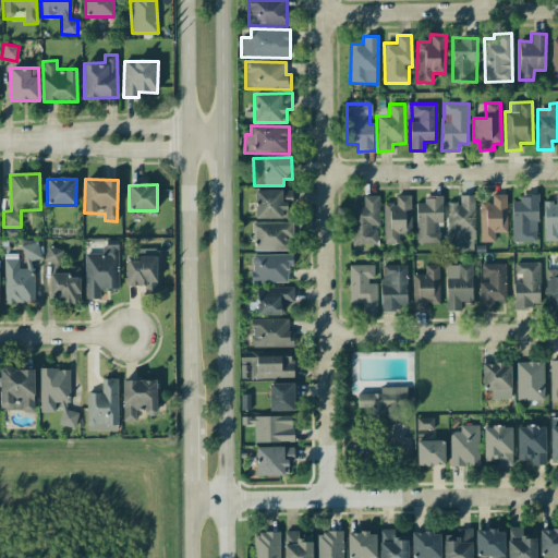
[(255,218),(291,218),(291,190),(255,190),(255,218)]
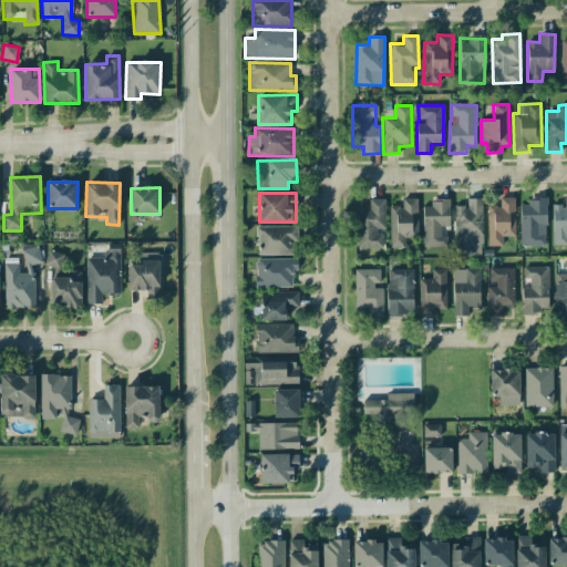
[(515,236),(514,197),(500,198),(500,205),(487,206),(487,246),(502,246),(502,236),(515,236)]
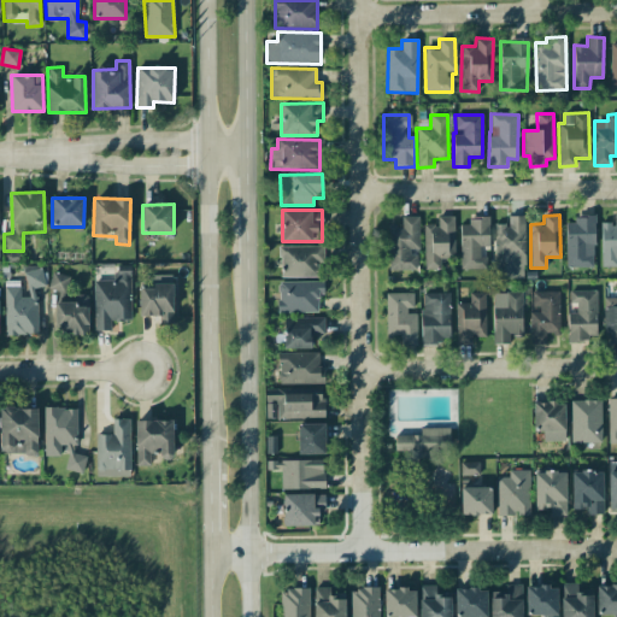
[(600,223),(601,266),(616,266),(616,215),(615,215),(615,223),(600,223)]
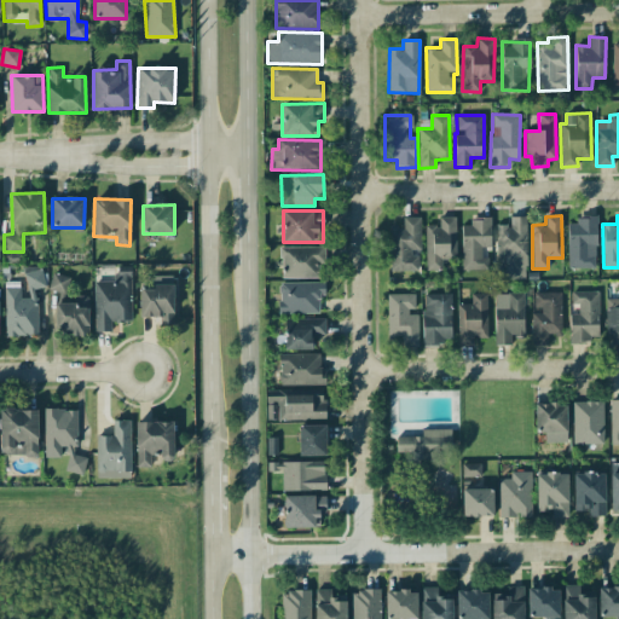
[(389,271),(418,271),(418,253),(420,253),(420,217),(403,218),(403,226),(389,226),(389,271)]
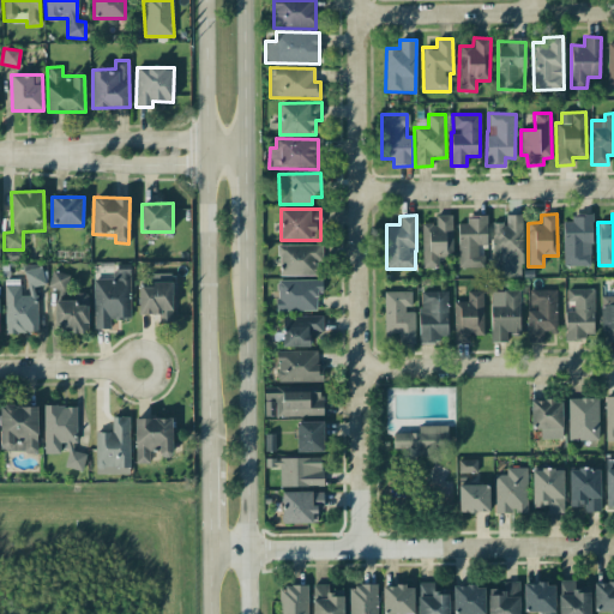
[(422,268),(440,268),(439,253),(452,253),(451,215),(435,215),(435,223),(421,223),(422,268)]
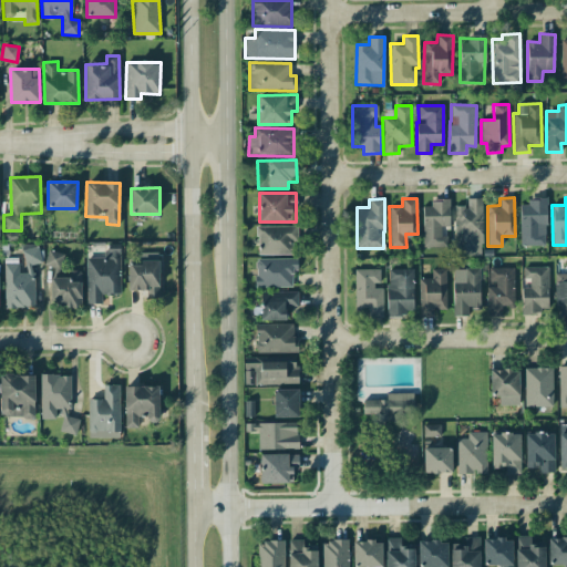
[(482,198),(467,198),(467,206),(454,206),(456,257),(483,256),(482,198)]
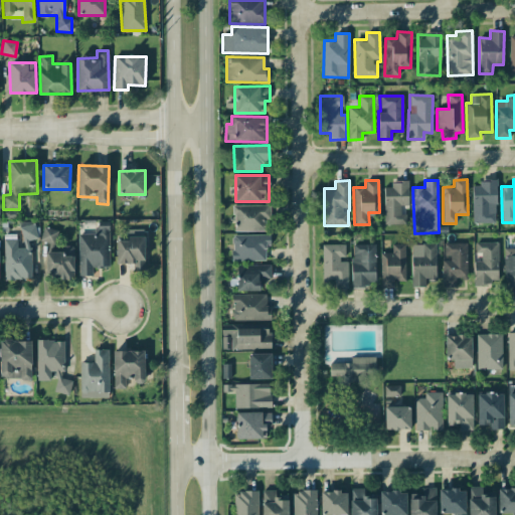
[(496,222),(496,182),(473,182),(472,222),(496,222)]
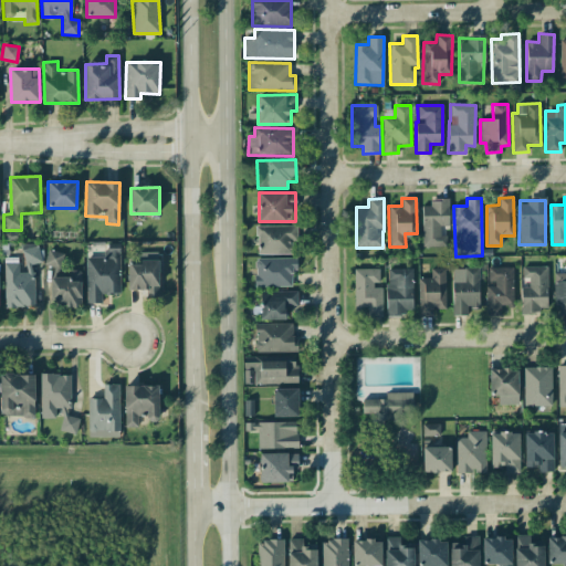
[(421,201),(422,247),(444,247),(444,227),(449,227),(448,201),(421,201)]
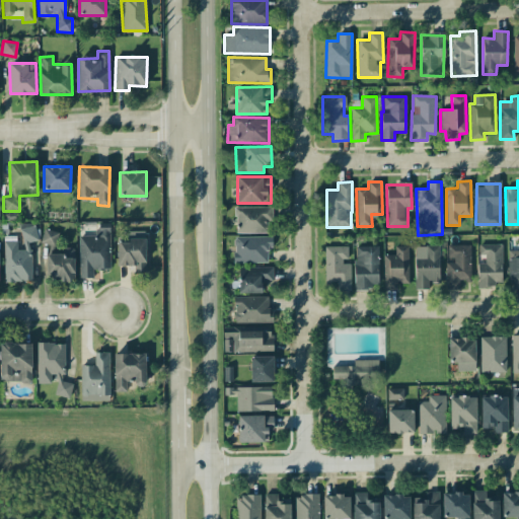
[(272,207),(235,207),(235,232),(272,233),(272,207)]
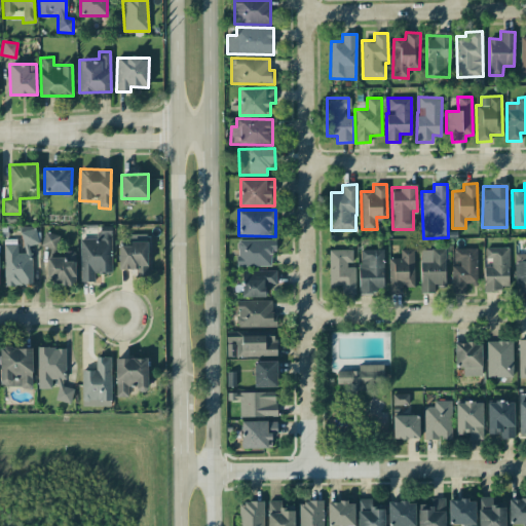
[(95,282),(95,273),(111,273),(111,230),(97,230),(97,238),(80,238),(80,282),(95,282)]
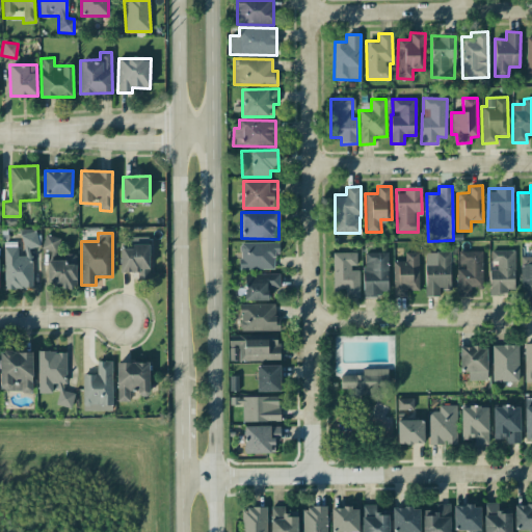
[(50,259),(57,260),(61,238),(45,235),(42,249),(51,251),(50,259)]
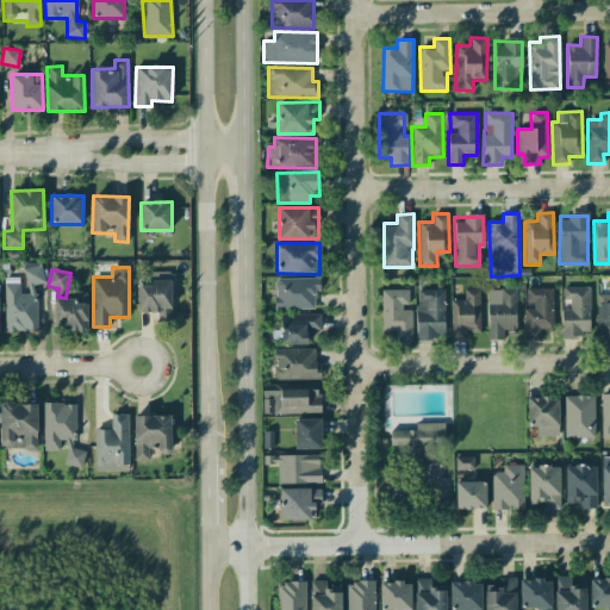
[(5,331),(37,330),(36,293),(19,293),(19,278),(5,278),(5,331)]
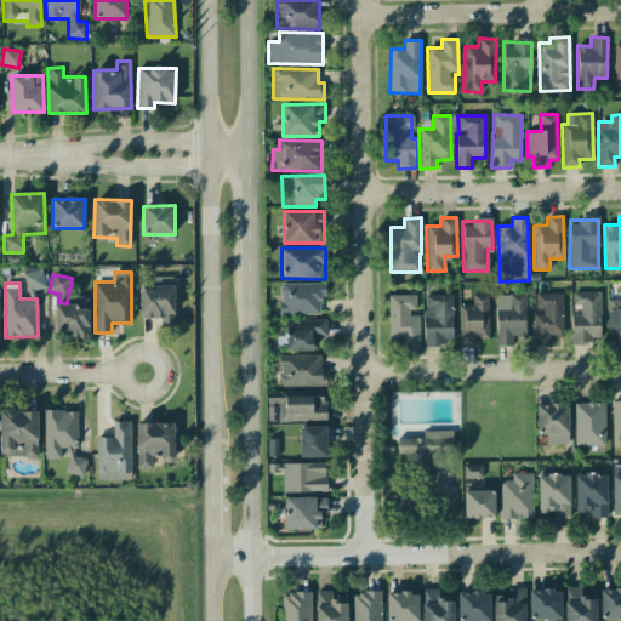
[(320,314),(320,297),(325,297),(326,284),(280,283),(280,314),(320,314)]
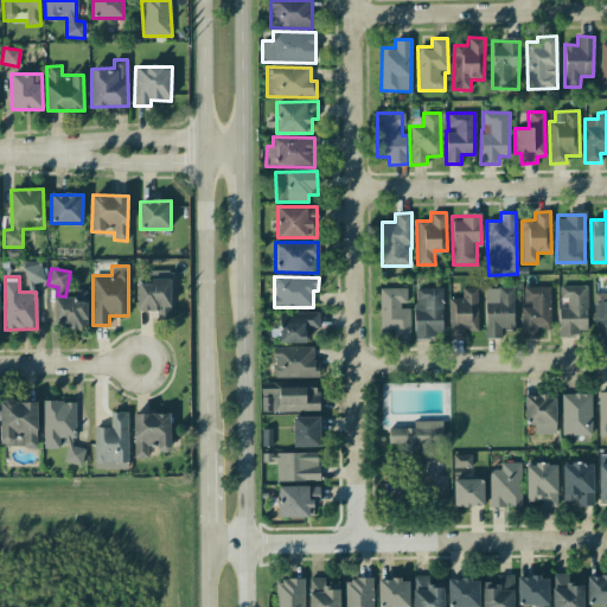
[(136,311),(157,311),(157,318),(170,319),(171,279),(152,279),(152,283),(136,283),(136,311)]
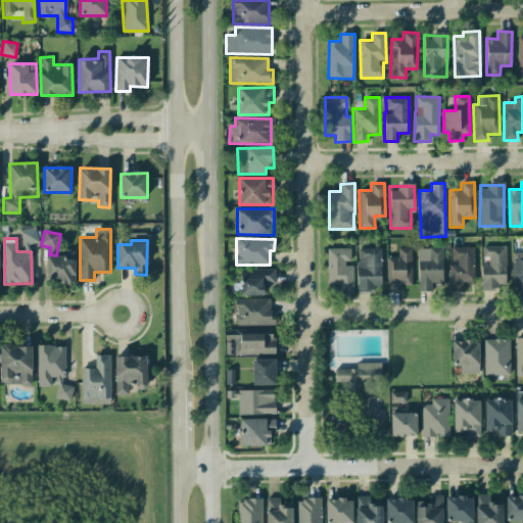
[(506,246),(482,246),(482,256),(488,256),(488,265),(481,265),(481,290),(496,290),(496,285),(505,285),(506,246)]
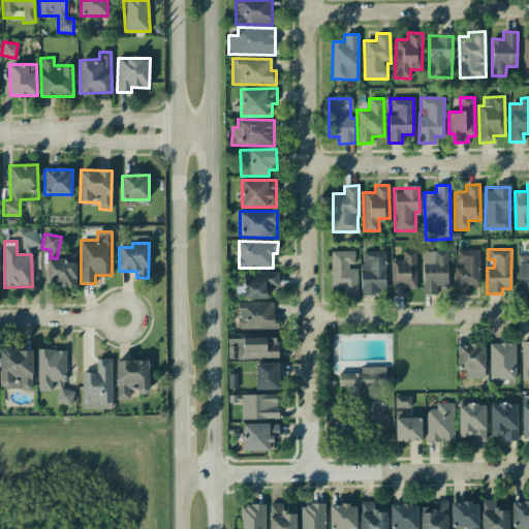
[(454,266),(455,296),(468,294),(468,286),(480,286),(479,250),(456,250),(457,266),(454,266)]
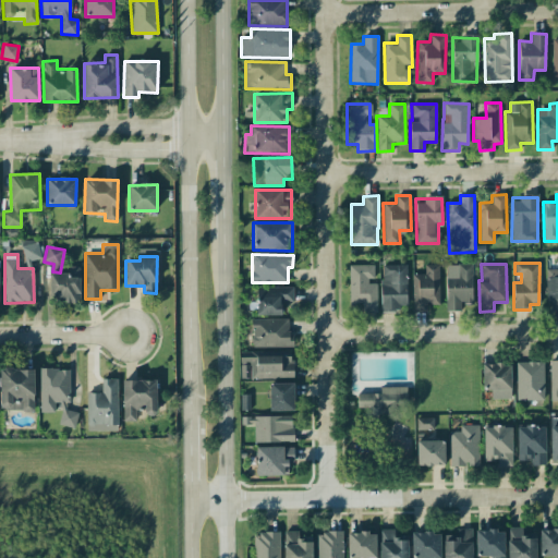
[(376,313),(376,281),(374,281),(373,265),(349,265),(349,303),(362,303),(362,313),(376,313)]
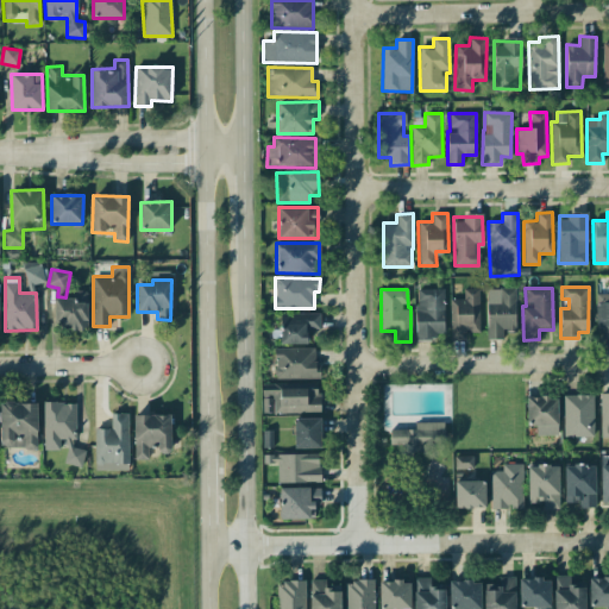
[(416,341),(435,341),(435,333),(445,332),(444,289),(415,289),(416,341)]
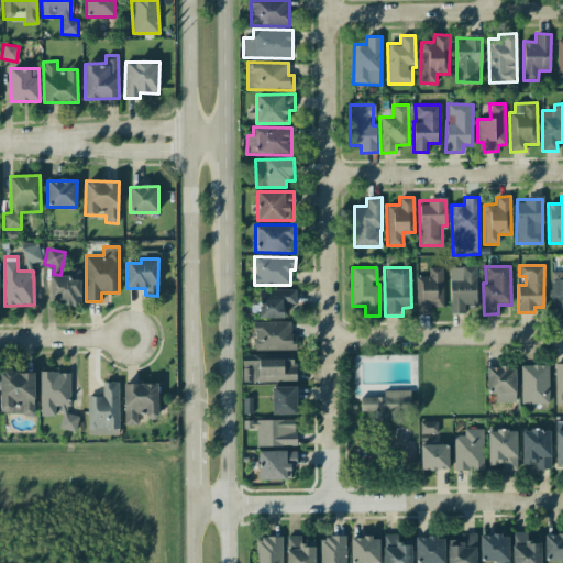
[(442,267),(428,267),(428,276),(416,276),(416,315),(431,315),(431,307),(443,307),(442,267)]
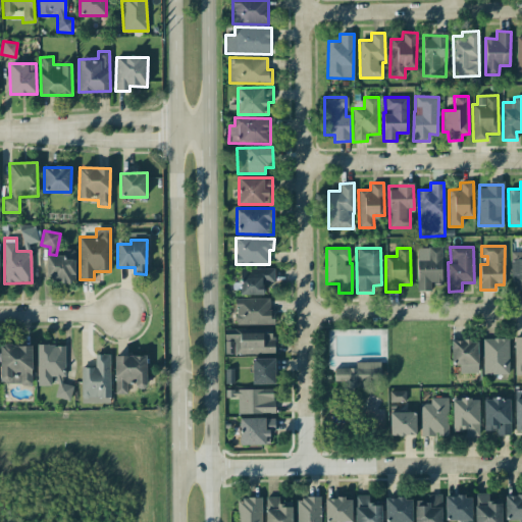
[(47,281),(75,281),(74,249),(63,250),(63,256),(47,256),(47,281)]
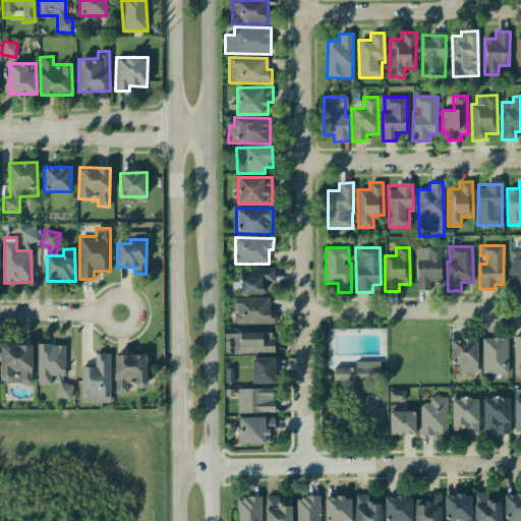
[(416,291),(431,291),(431,284),(442,284),(441,248),(416,248),(416,291)]
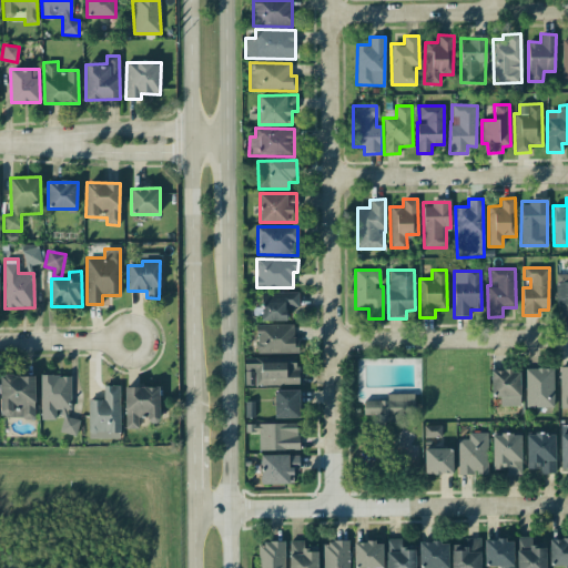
[(567,274),(556,274),(556,305),(561,305),(561,315),(567,314),(567,274)]
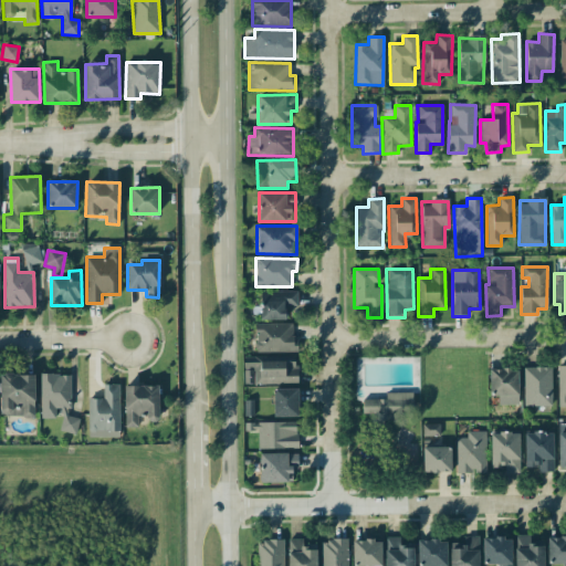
[(296,290),(260,292),(261,320),(287,318),(286,306),(297,305),(296,290)]
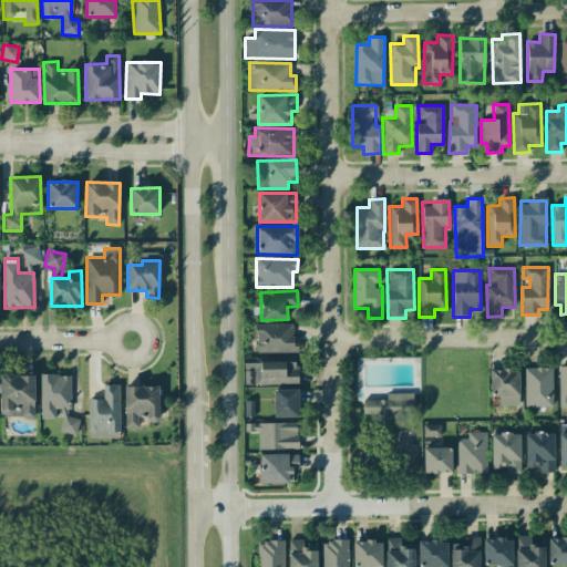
[(294,325),(256,323),(255,352),(292,353),(294,325)]
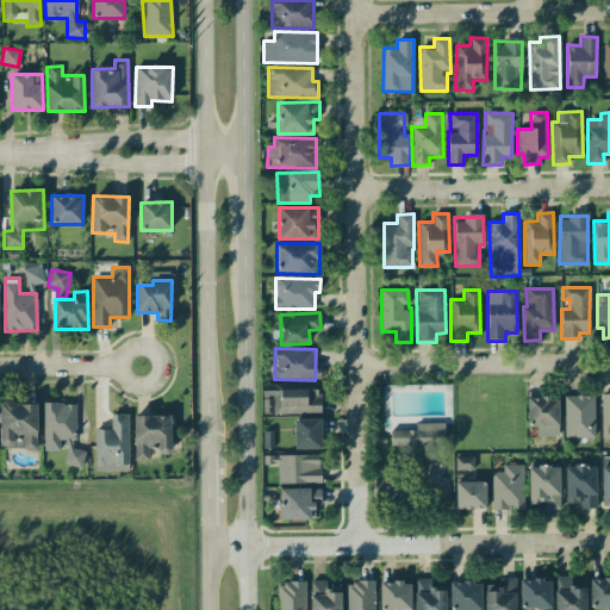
[(262,385),(263,415),(321,414),(319,388),(275,390),(274,385),(262,385)]
